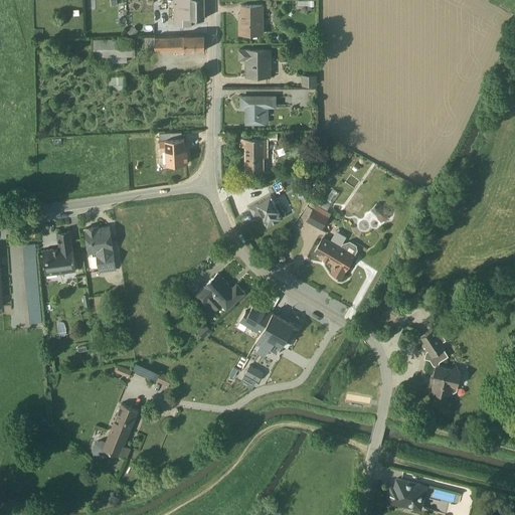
[(172,0),(173,24),(176,27),(191,27),(190,19),(204,19),(203,0),(172,0)]
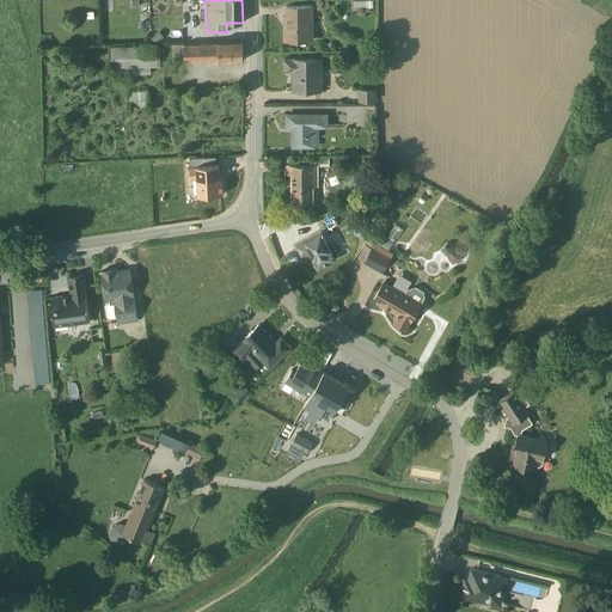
[(283,26),(283,41),(312,41),(312,6),(286,7),(286,26),(283,26)]
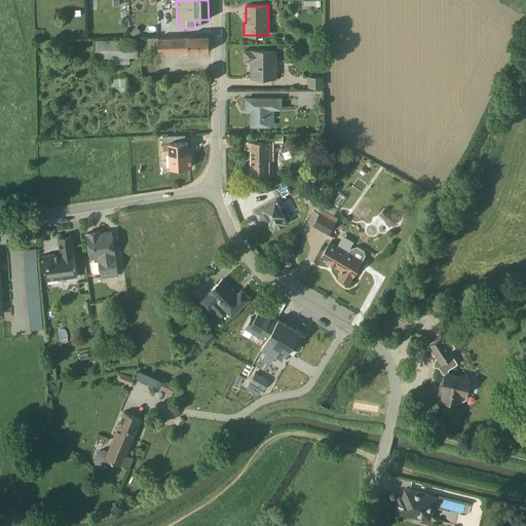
[(141,32),(136,27),(129,33),(135,38),(141,32)]
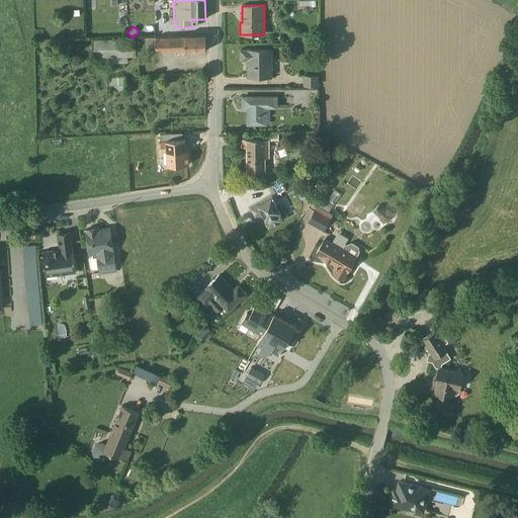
[(185,52),(205,51),(205,34),(145,37),(146,51),(155,51),(156,52),(185,51),(185,52)]
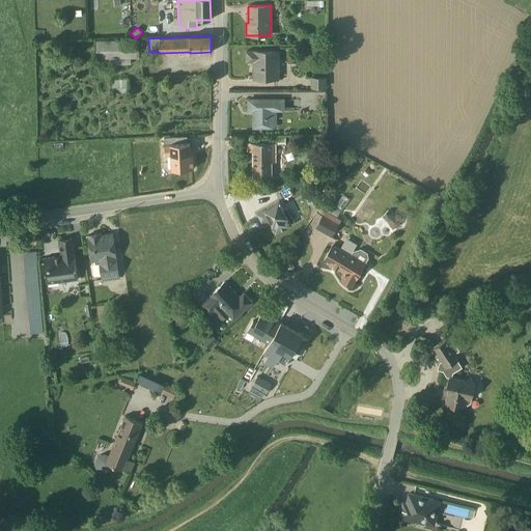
[(138,39),(95,40),(96,60),(139,58),(138,39)]
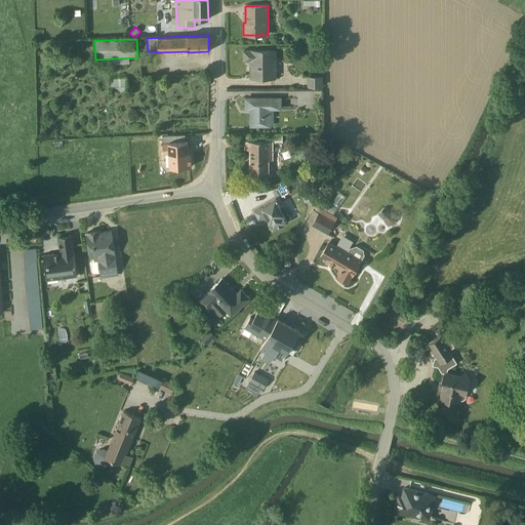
[(275,51),(243,51),(243,61),(250,61),(251,78),(276,78),(275,51)]
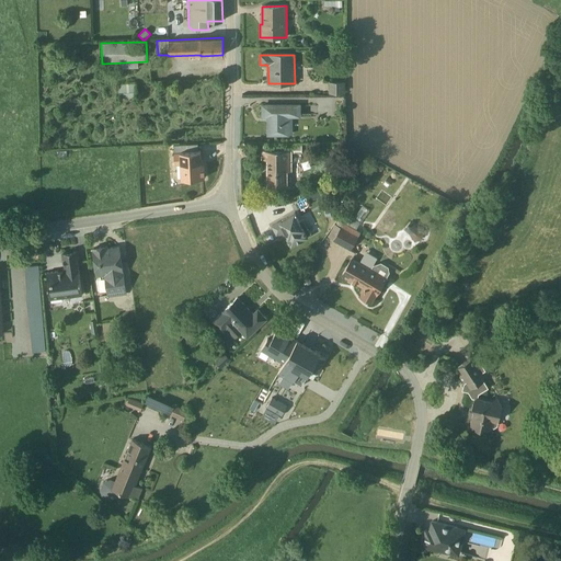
[(344,92),(344,80),(328,80),(328,92),(344,92)]
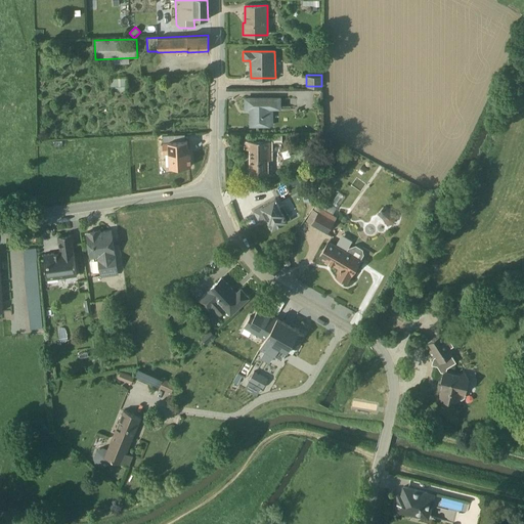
[(126,90),(126,78),(110,79),(111,91),(126,90)]
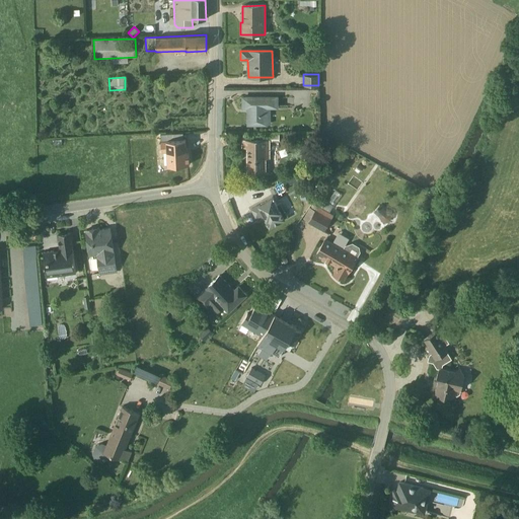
[(291,105),(293,98),(278,98),(278,97),(242,97),(242,107),(247,107),(247,125),(267,125),(270,125),(270,110),(270,108),(278,108),(278,106),(291,105)]
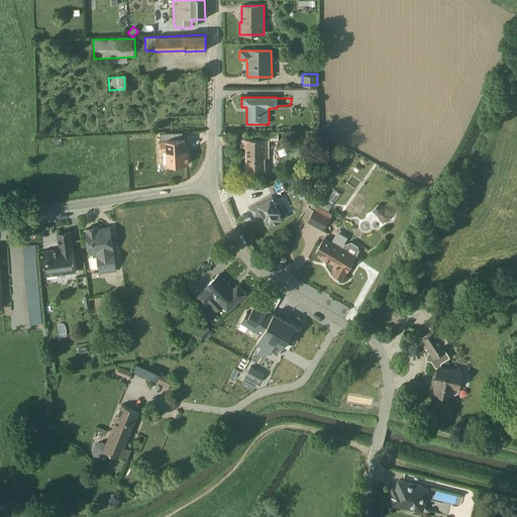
[(277,141),(277,133),(241,134),(241,139),(240,139),(240,147),(245,148),(245,175),(265,174),(265,158),(268,158),(268,138),(270,139),(270,141),(277,141)]
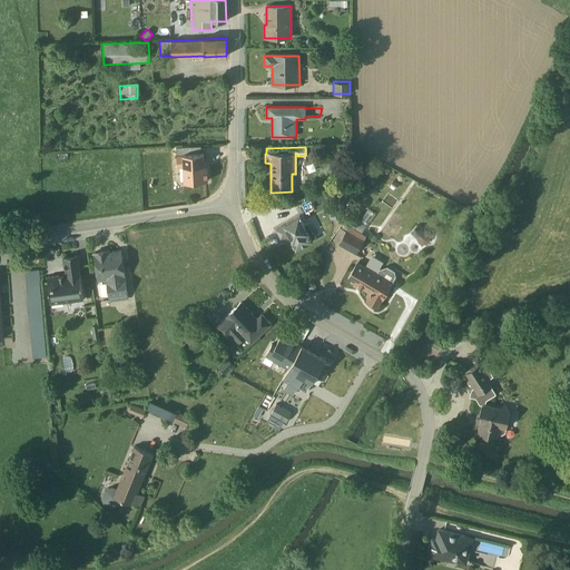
[(107,150),(108,159),(121,157),(120,149),(107,150)]
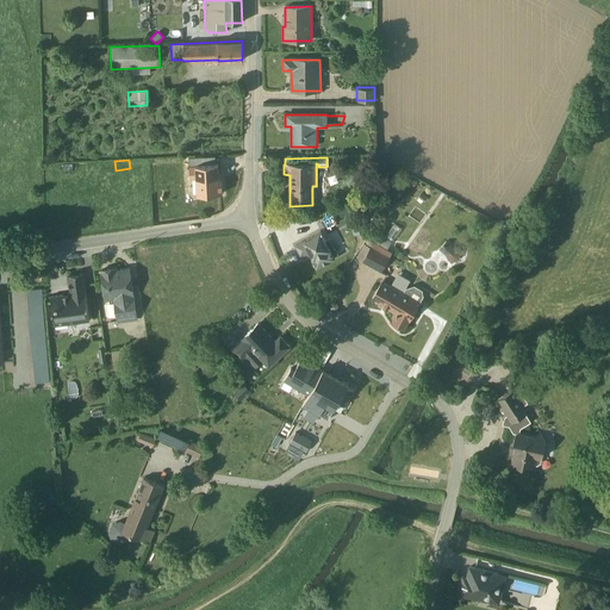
[(198,162),(194,162),(186,163),(190,193),(197,192),(197,193),(217,191),(215,170),(199,173),(198,162)]
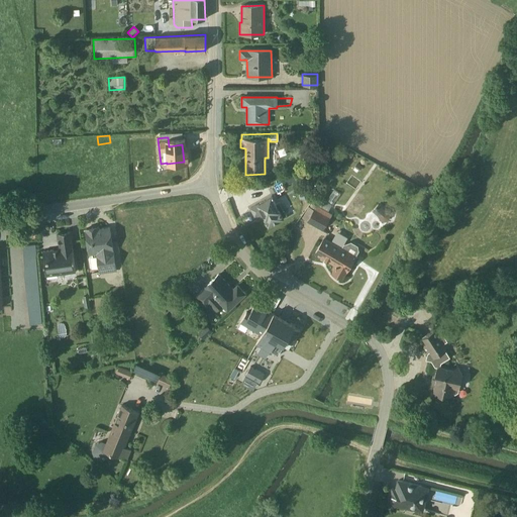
[(307,181),(295,184),(299,199),(311,196),(307,181)]
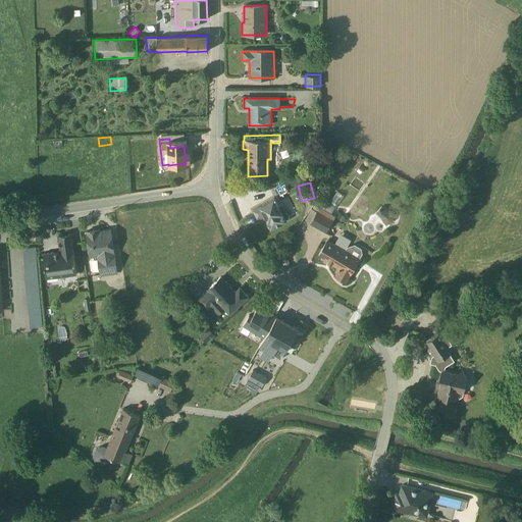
[(336,192),(329,202),(335,206),(343,196),(336,192)]
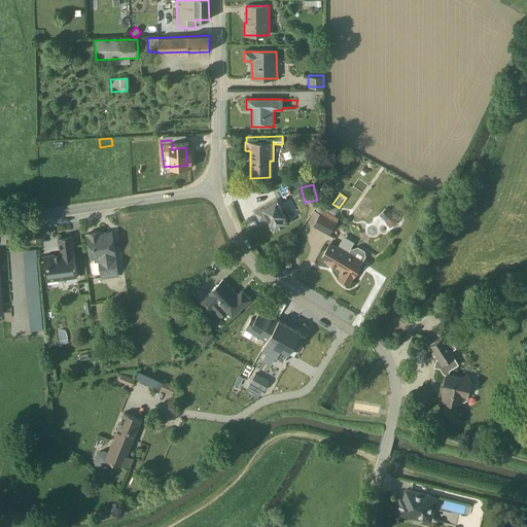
[(254,212),(258,220),(266,216),(270,223),(269,223),(273,232),(288,222),(288,221),(291,219),(284,206),(280,208),(276,200),(254,212)]
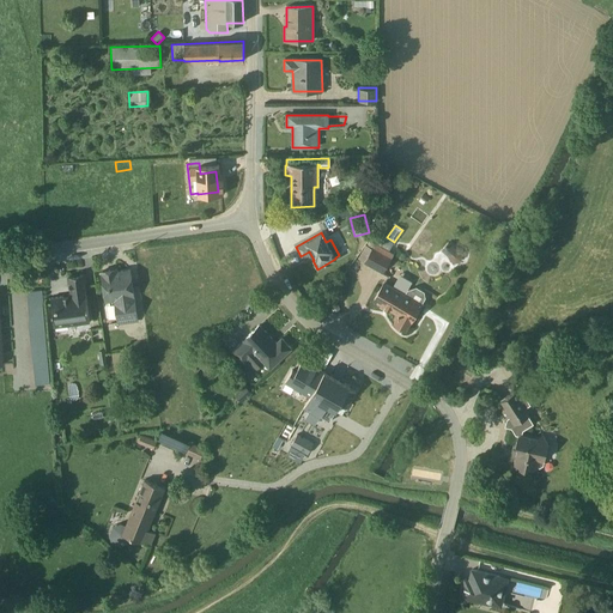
[(382,273),(393,254),(389,252),(390,247),(382,243),(381,247),(374,243),(371,248),(365,244),(357,259),(363,262),(382,273)]
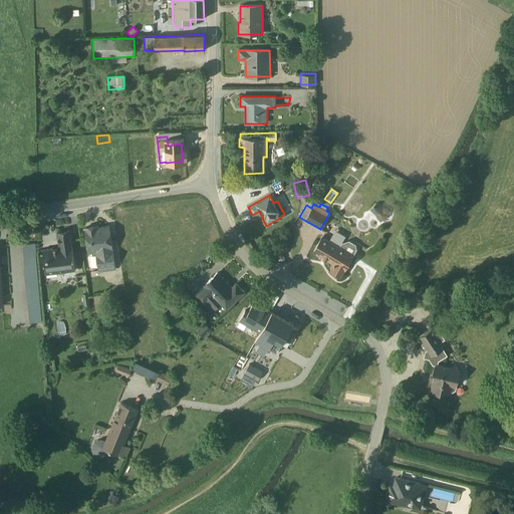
[(375,204),(369,210),(374,215),(376,219),(381,221),(386,219),(388,214),(384,210),(380,208),(375,204)]
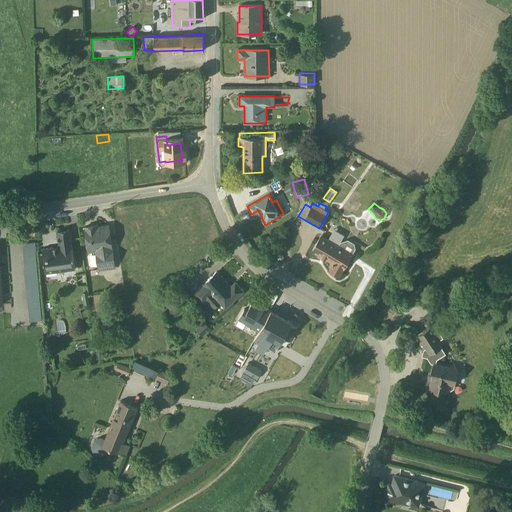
[(94,252),(98,271),(114,269),(108,225),(97,227),(97,225),(84,227),(88,252),(94,252)]
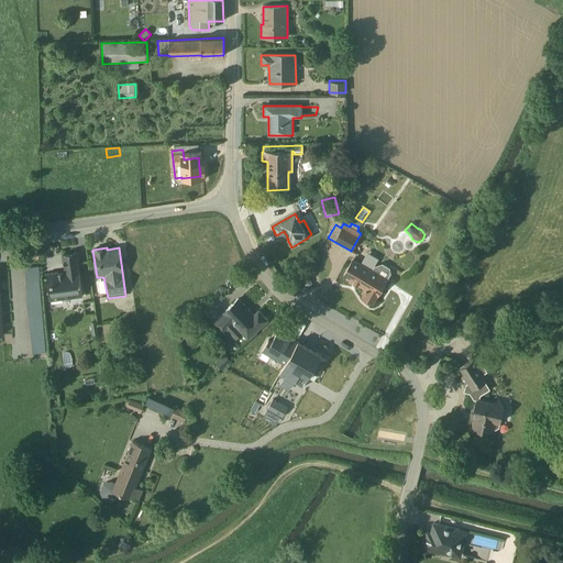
[(46,274),(50,300),(81,296),(76,252),(62,254),(64,271),(46,274)]
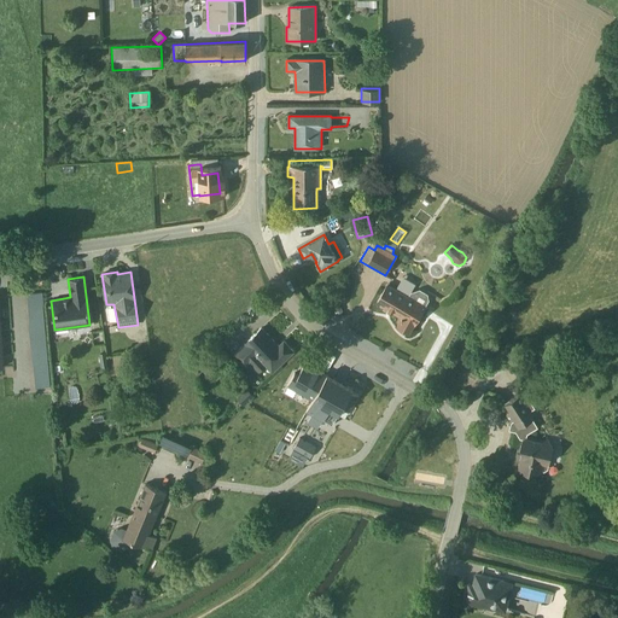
[(415,322),(420,325),(424,318),(420,315),(425,307),(425,305),(429,299),(426,293),(419,290),(410,292),(408,296),(386,284),(375,303),(401,318),(396,326),(408,333),(415,322)]
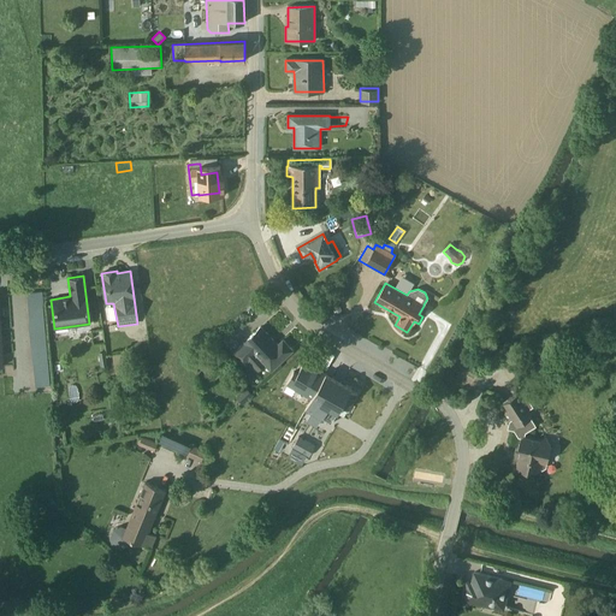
[(42,290),(27,291),(33,385),(49,384),(42,290)]
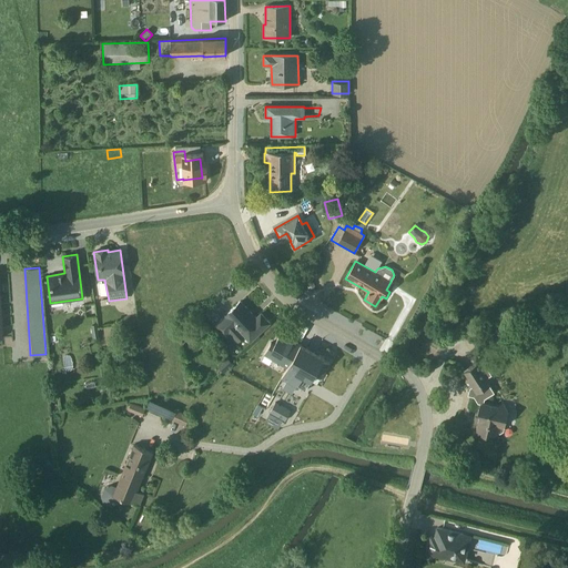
[(249,342),(269,323),(260,314),(255,318),(240,302),(213,326),(224,338),(229,335),(236,343),(244,336),(249,342)]
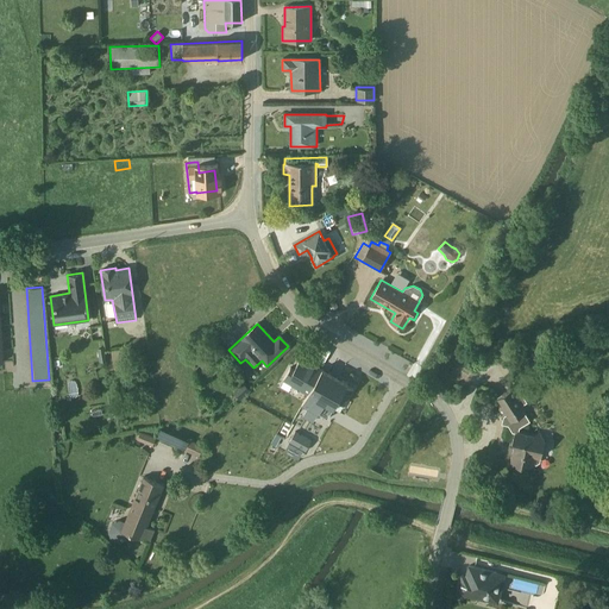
[(322,369),(321,369),(300,357),(293,369),(289,368),(283,378),(308,393),(301,403),(327,419),(330,415),(338,401),(344,405),(352,388),(346,384),(347,383),(341,380),(340,382),(321,370),(322,369)]
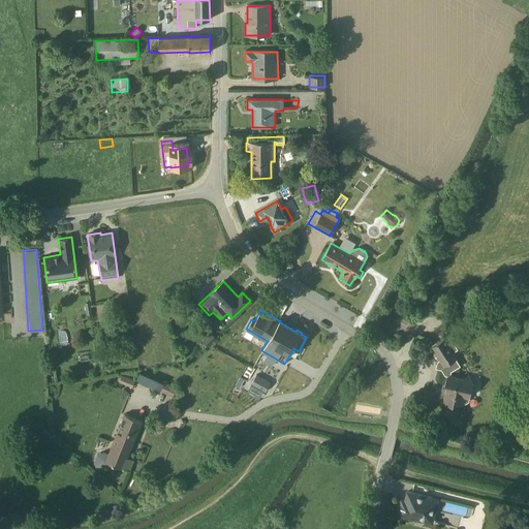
[(440,370),(444,376),(446,376),(444,383),(442,384),(441,389),(444,390),(446,393),(442,401),(444,403),(452,405),(452,408),(453,411),(458,411),(460,410),(461,405),(464,403),(465,403),(468,402),(472,380),(468,376),(465,377),(449,374),(450,372),(460,366),(453,354),(454,351),(458,349),(453,341),(448,343),(445,342),(443,339),(431,346),(435,351),(433,352),(432,355),(436,362),(435,366),(437,367),(437,369),(440,370)]
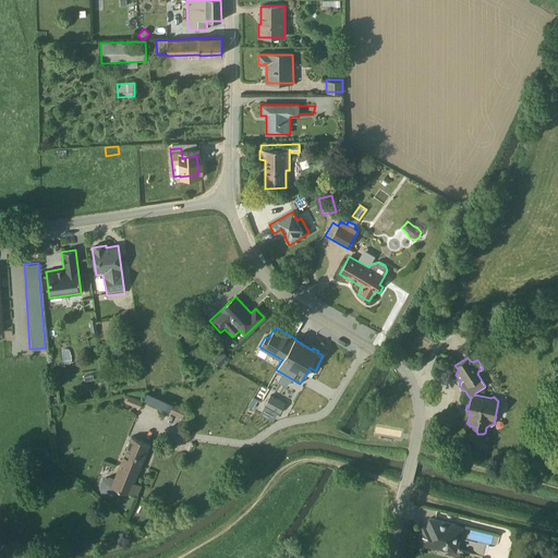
[(147,392),(143,401),(182,417),(190,421),(193,412),(190,411),(192,407),(186,404),(184,409),(147,392)]
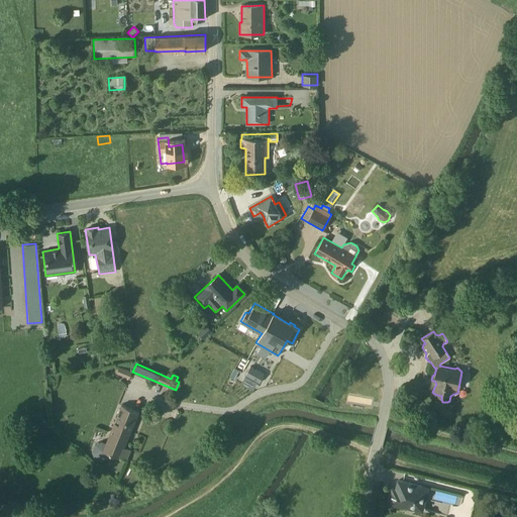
[(116,365),(113,372),(125,378),(128,371),(116,365)]
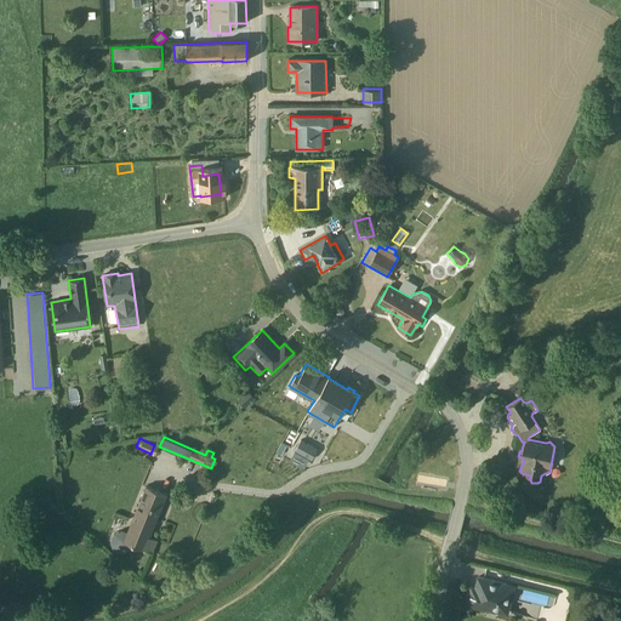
[(112,550),(119,552),(129,551),(131,545),(152,553),(157,541),(149,537),(166,495),(144,485),(126,533),(120,530),(113,534),(109,542),(112,550)]
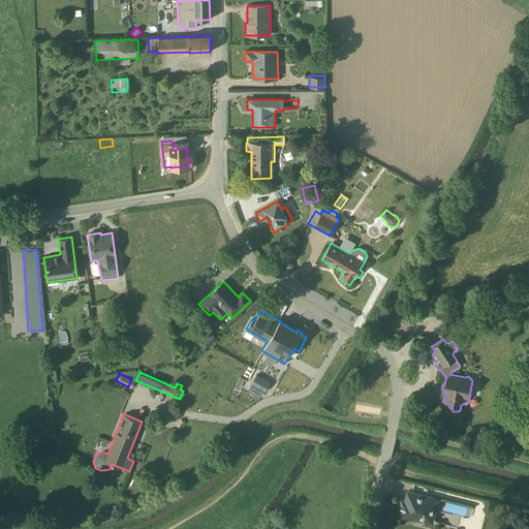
[(401,495),(397,511),(422,518),(422,517),(433,519),(438,495),(407,487),(405,496),(401,495)]
